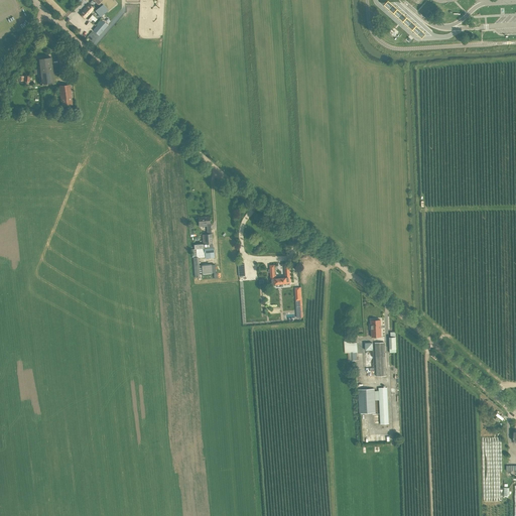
[(113,0),(94,0),(98,4),(99,4),(101,6),(95,10),(100,16),(114,5),(116,3),(113,0)]
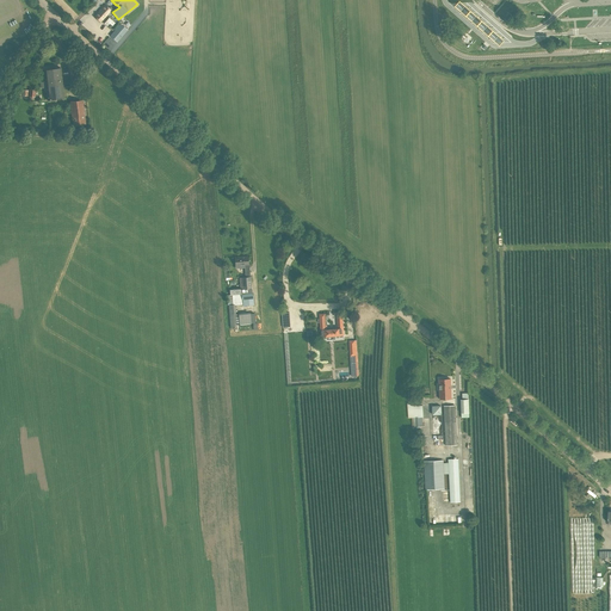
[(504,41),(460,0),(455,6),(499,45),(504,41)]
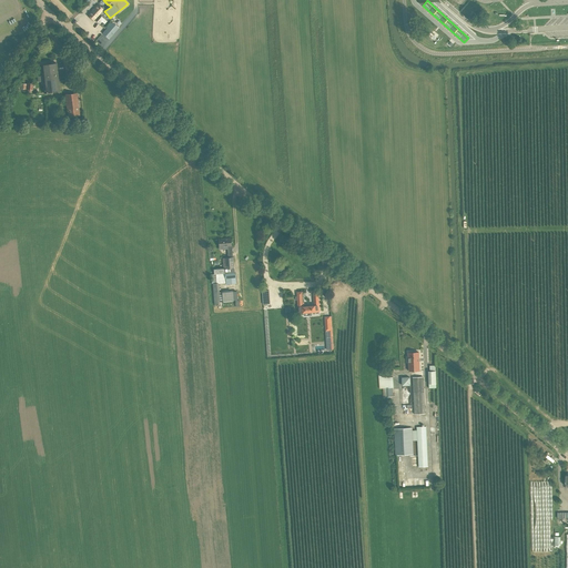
[(103,9),(98,3),(88,14),(93,20),(103,9)]
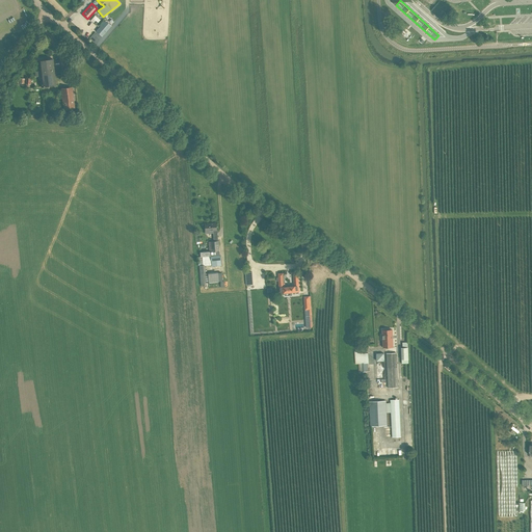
[(90,20),(96,24),(101,19),(96,15),(90,20)]
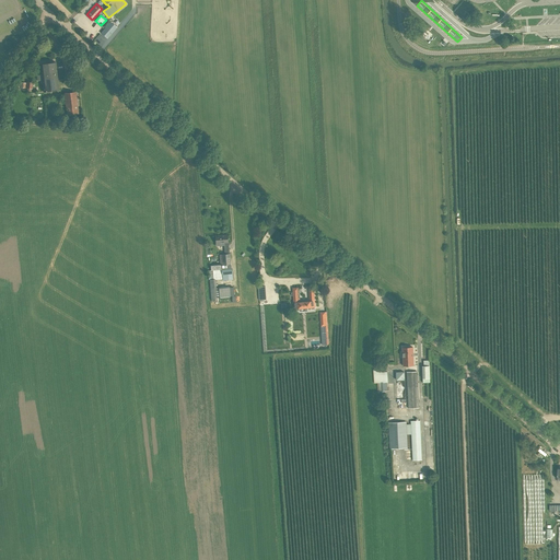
[(111,22),(102,33),(107,37),(117,27),(111,22)]
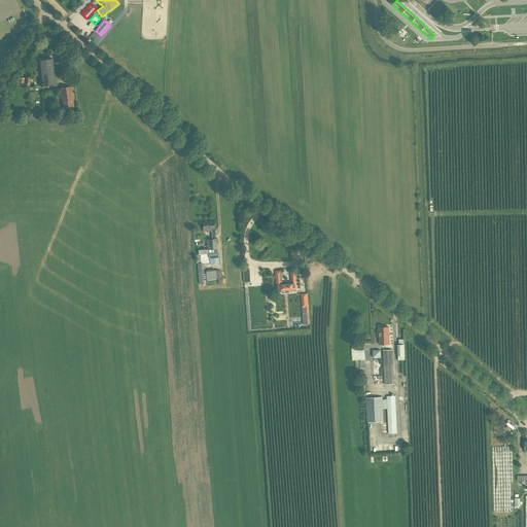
[(56,84),(55,78),(53,58),(38,60),(39,70),(35,71),(35,75),(39,75),(41,86),(56,84)]
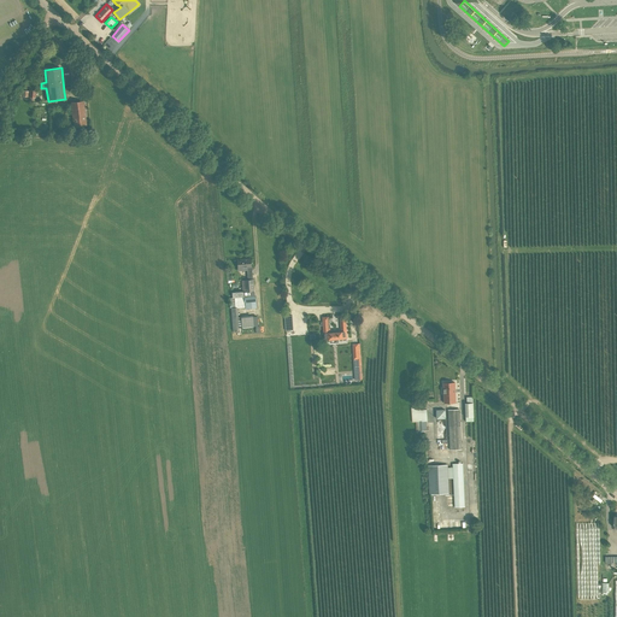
[(87,125),(83,101),(71,103),(74,127),(87,125)]
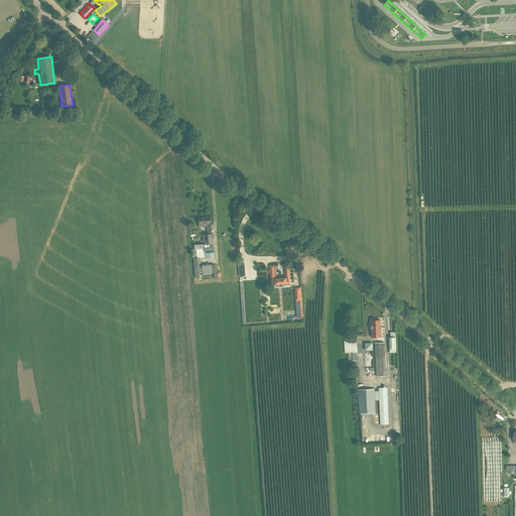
[(210,217),(199,217),(199,225),(207,224),(208,234),(203,235),(203,244),(194,245),(195,249),(191,249),(195,276),(200,276),(200,274),(203,274),(214,273),(214,278),(218,278),(218,272),(216,273),(216,264),(212,265),(212,264),(202,265),(200,265),(199,258),(206,257),(206,258),(215,257),(214,247),(204,248),(204,244),(213,244),(212,234),(211,234),(211,223),(210,223),(210,217)]
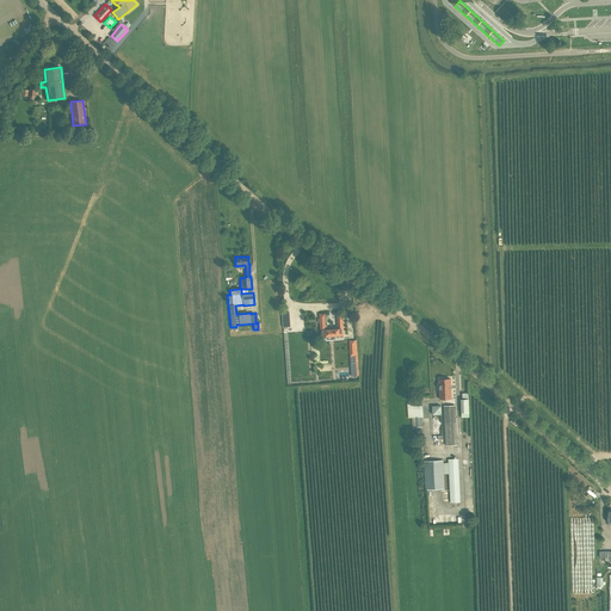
[(321,337),(344,335),(343,313),(337,313),(338,327),(326,328),(325,314),(320,314),(321,337)]
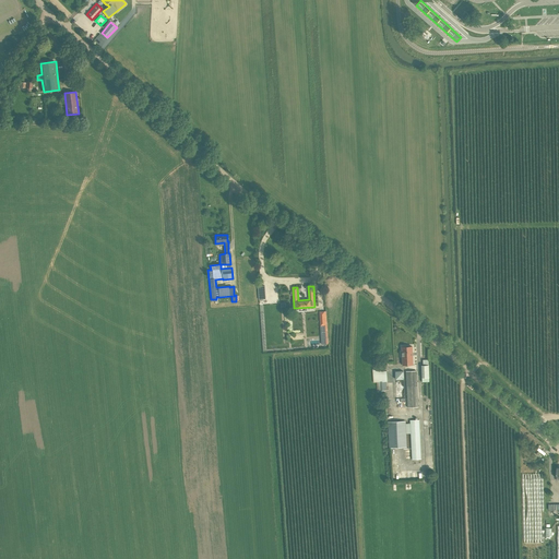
[(403,346),(403,365),(414,364),(413,346),(403,346)]
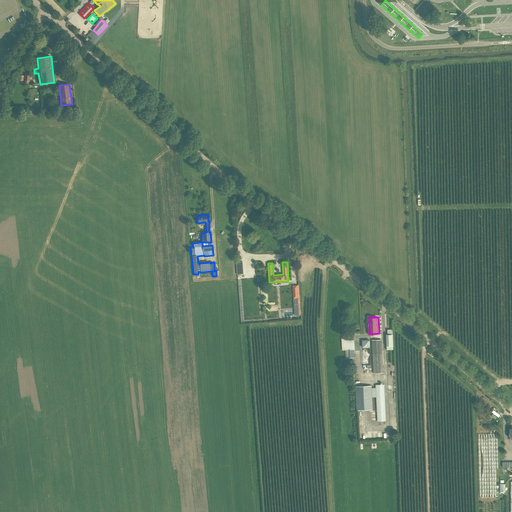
[(355,358),(354,349),(355,349),(355,340),(349,340),(349,336),(341,337),(342,350),(345,350),(345,358),(355,358)]
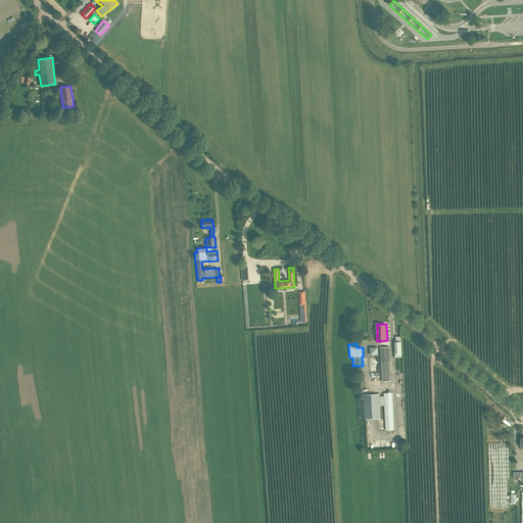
[(380,347),(382,381),(392,380),(390,346),(380,347)]
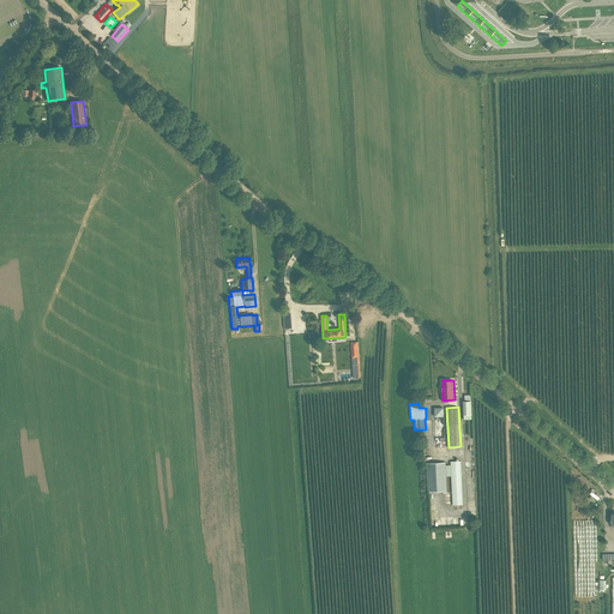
[(446,477),(451,476),(452,505),(463,505),(461,461),(450,462),(451,467),(446,467),(446,462),(426,463),(427,492),(447,491),(446,477)]
